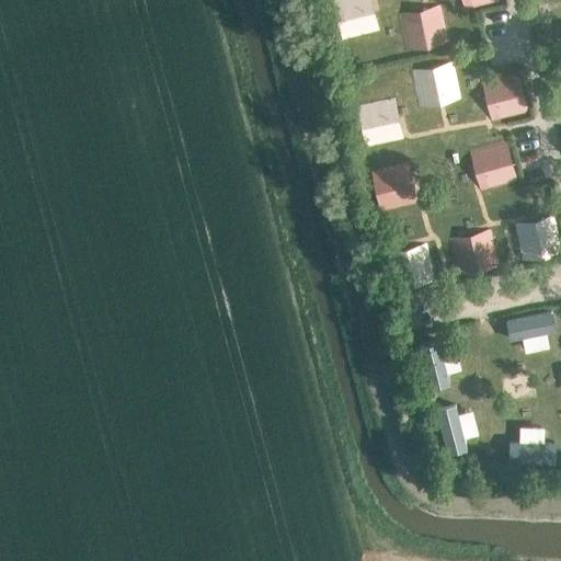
[(331,0),(342,41),(379,31),(371,0),(331,0)]
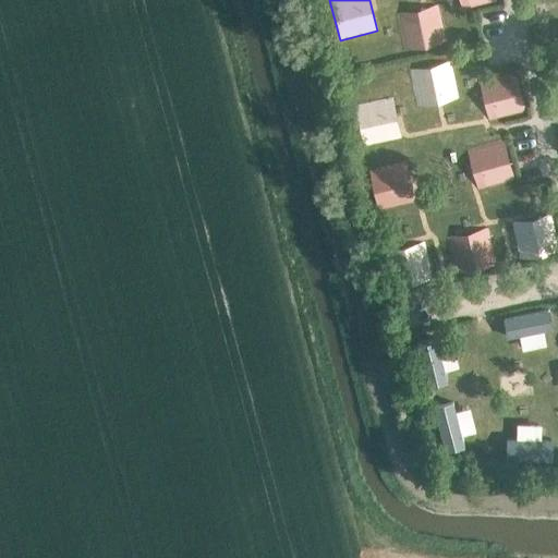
[(499,2),(498,0),(458,0),(461,11),(499,2)]
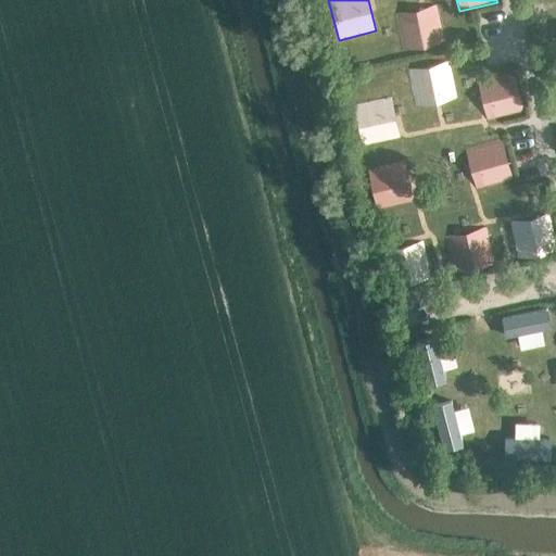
[(402,50),(444,42),(436,4),(395,14),(402,50)]
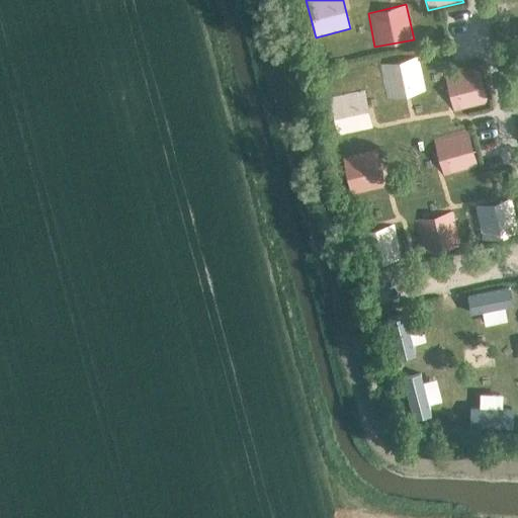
[(418,57),(379,64),(386,99),(425,91),(418,57)]
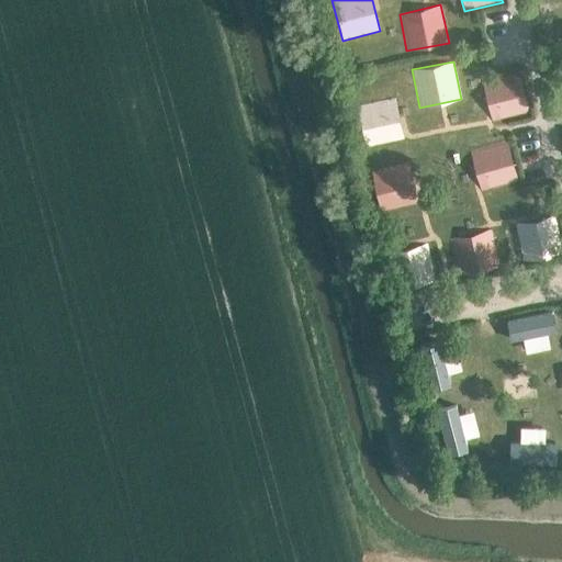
[(482,82),(492,122),(528,113),(519,72),(482,82)]
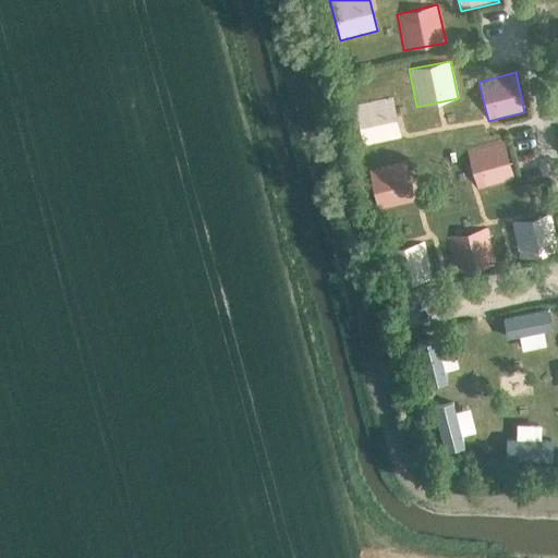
[(363,146),(401,138),(392,98),(354,106),(363,146)]
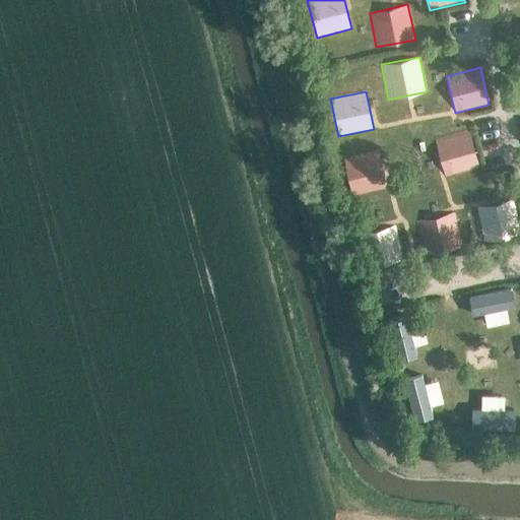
[(478,168),(469,131),(435,140),(445,177),(478,168)]
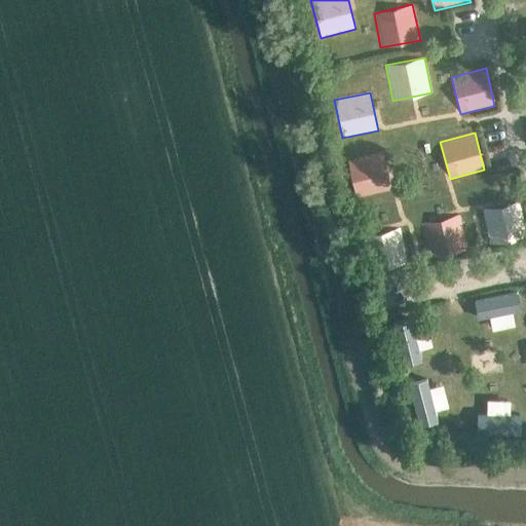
[(357,199),(391,191),(382,152),(347,160),(357,199)]
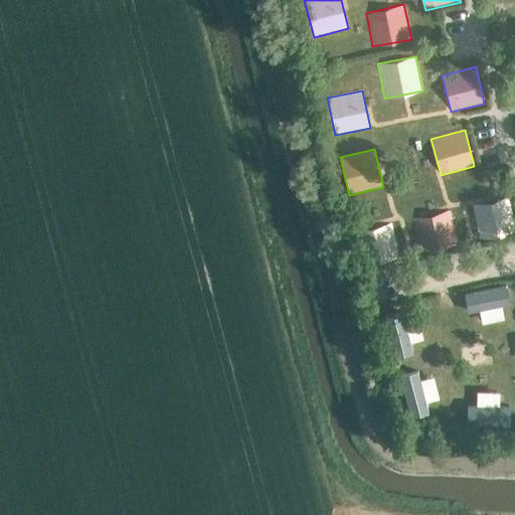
[(479,240),(514,231),(514,225),(509,196),(471,205),(479,240)]
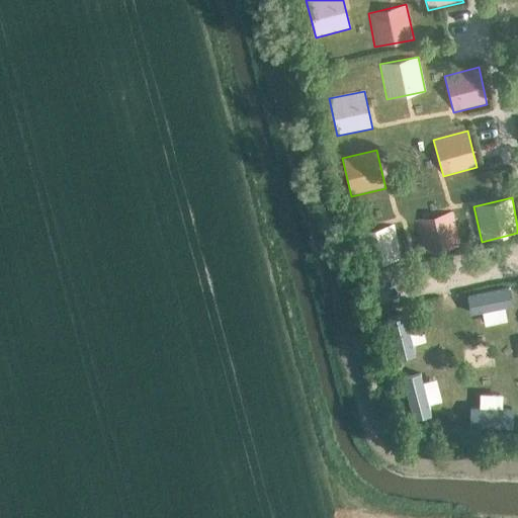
[(422,254),(459,246),(452,211),(415,219),(422,254)]
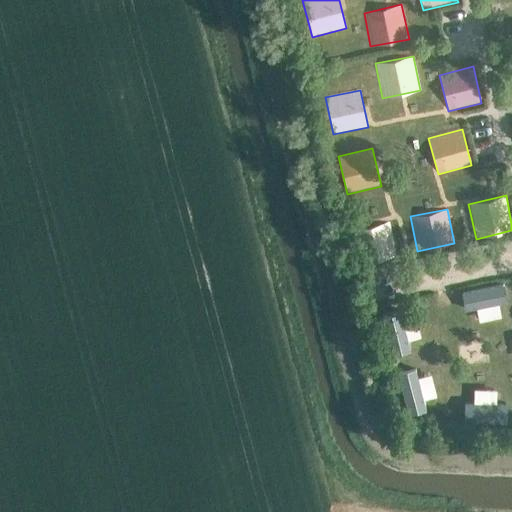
[(357,265),(397,257),(390,221),(351,230),(357,265)]
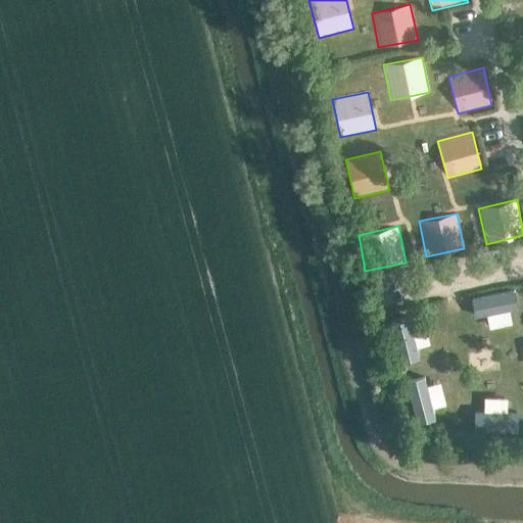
[(519,305),(516,288),(471,296),(475,314),(519,305)]
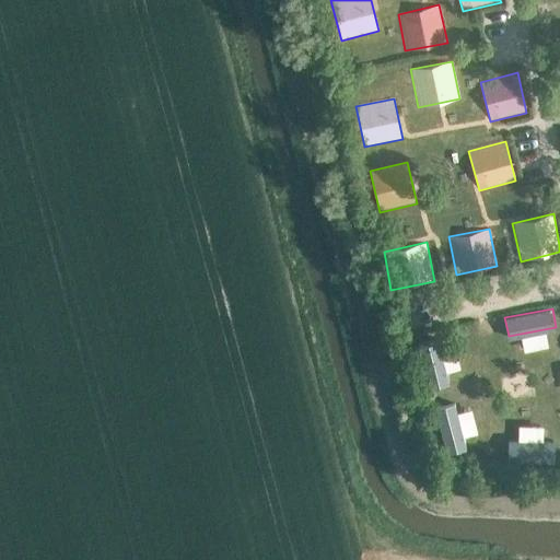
[(430,386),(448,381),(435,335),(418,339),(430,386)]
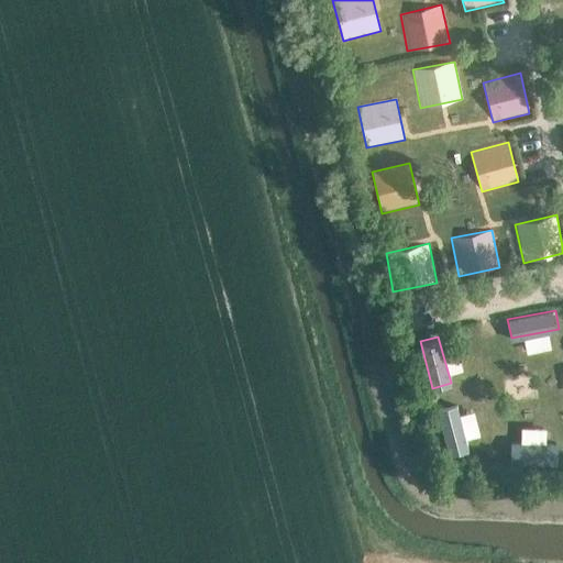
[(449,452),(467,448),(455,401),(437,406),(449,452)]
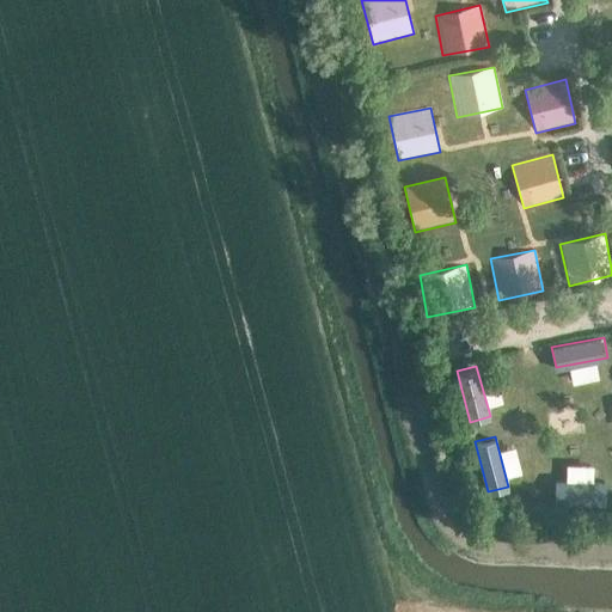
[(552,476),(552,497),(604,500),(605,478),(552,476)]
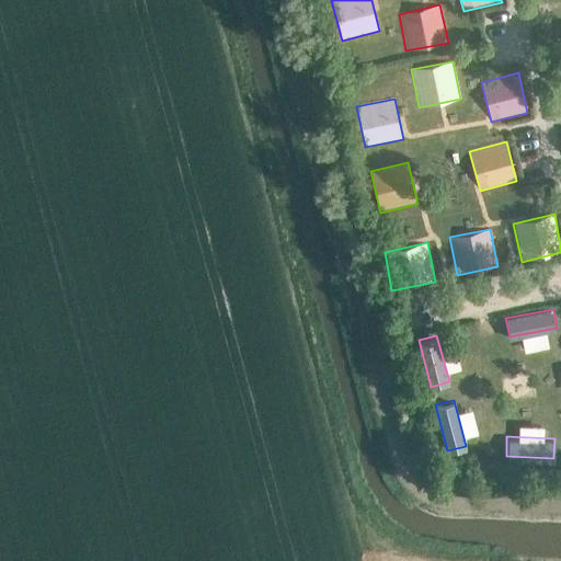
All buildings are outlined.
